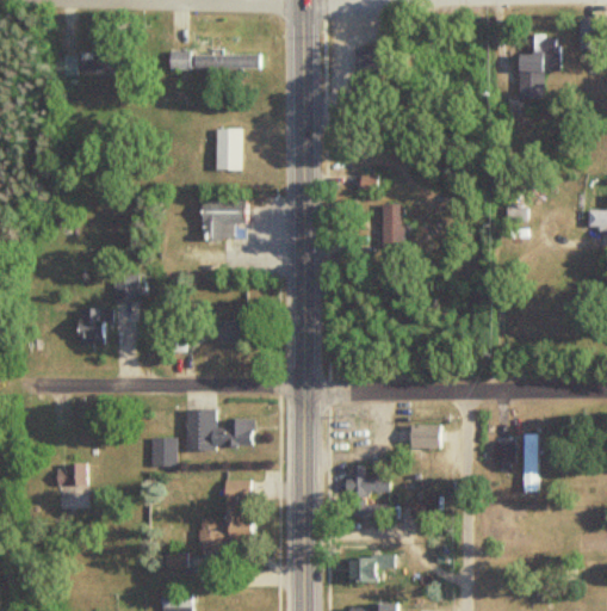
[(581,49),(600,49),(600,19),(581,19),(581,49)]
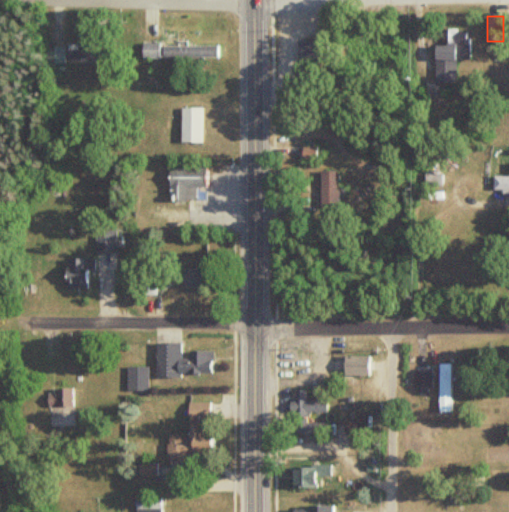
[(436,82),(457,82),(458,58),(471,58),(471,39),(436,39),(436,82)]
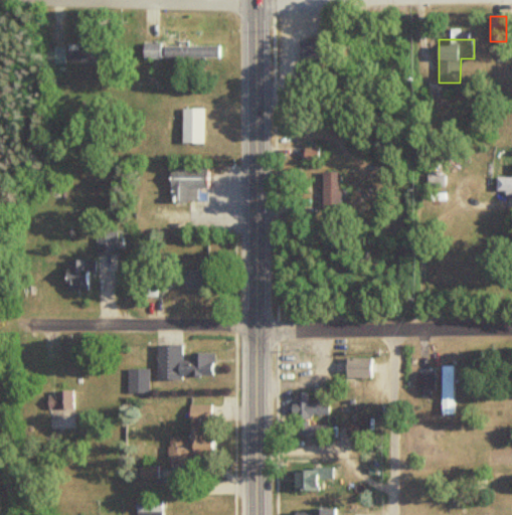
[(160,58),(160,42),(144,42),(144,58),(160,58)]
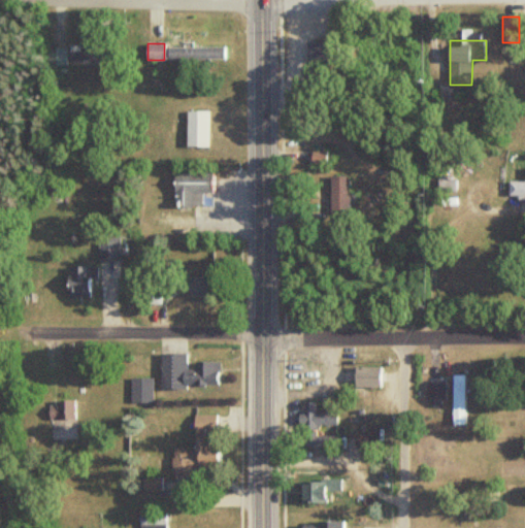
[(227,45),(168,45),(168,60),(227,60),(227,45)]
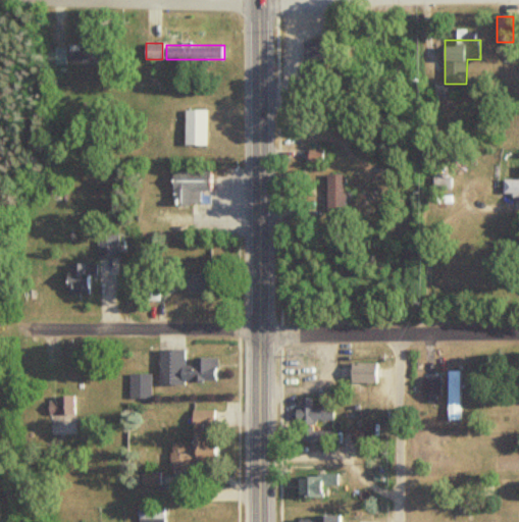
[(65,62),(65,48),(50,48),(50,63),(65,62)]
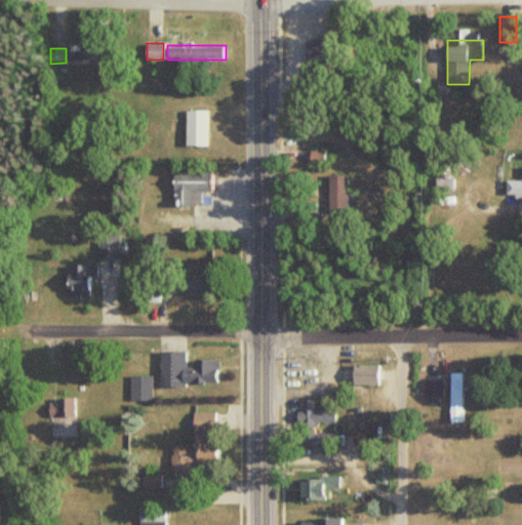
[(209,110),(186,110),(186,146),(209,146),(209,110)]
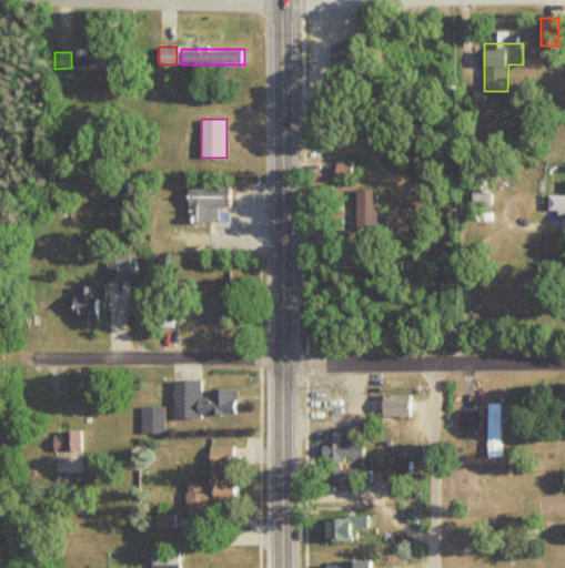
[(188,186),(188,222),(229,222),(229,186),(188,186)]
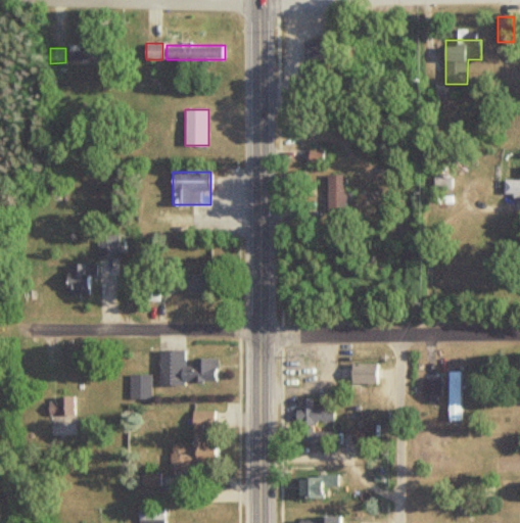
[(328,174),(328,212),(348,212),(348,174),(328,174)]
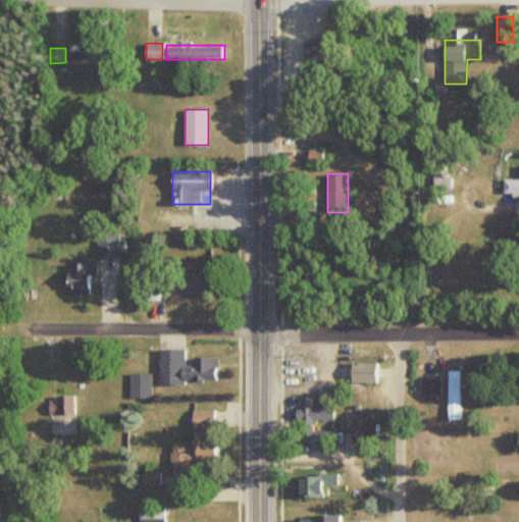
[(505,179),(505,197),(518,197),(518,179),(505,179)]
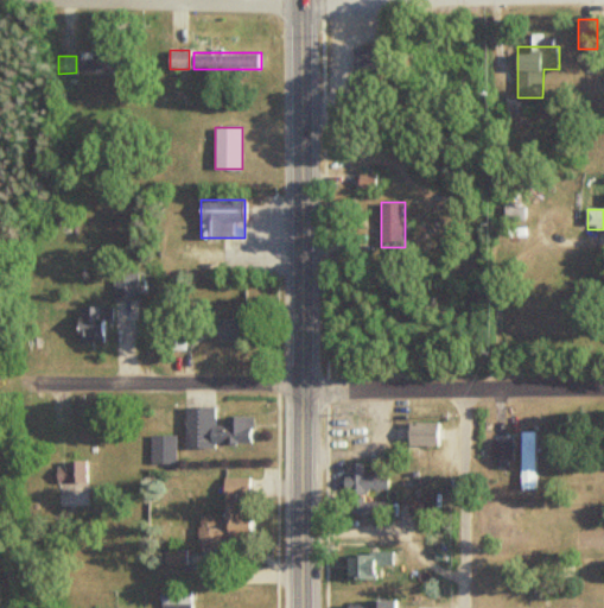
[(140,273),(115,273),(115,298),(140,298),(140,273)]
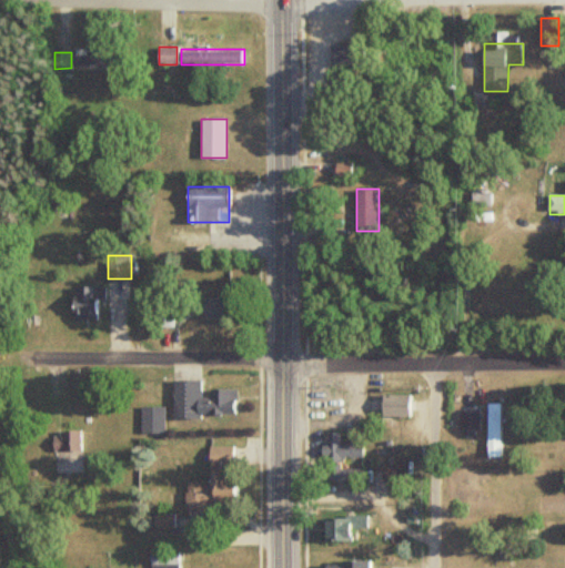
[(99,320),(99,298),(108,298),(108,286),(73,286),(73,320),(99,320)]
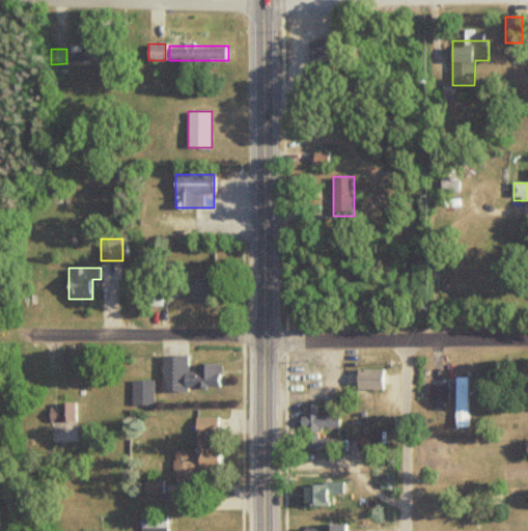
[(189,298),(217,298),(217,279),(189,279),(189,298)]
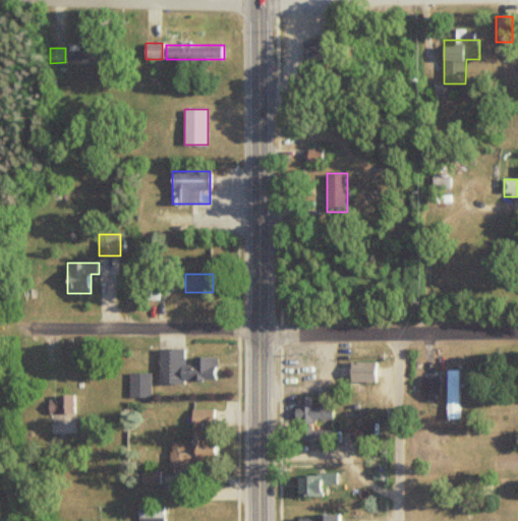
[(159,383),(218,383),(218,357),(187,357),(187,348),(159,348),(159,383)]
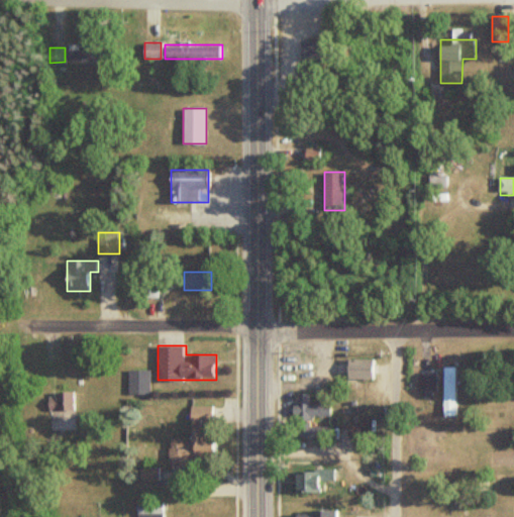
[(347,379),(373,379),(373,359),(347,359),(347,379)]
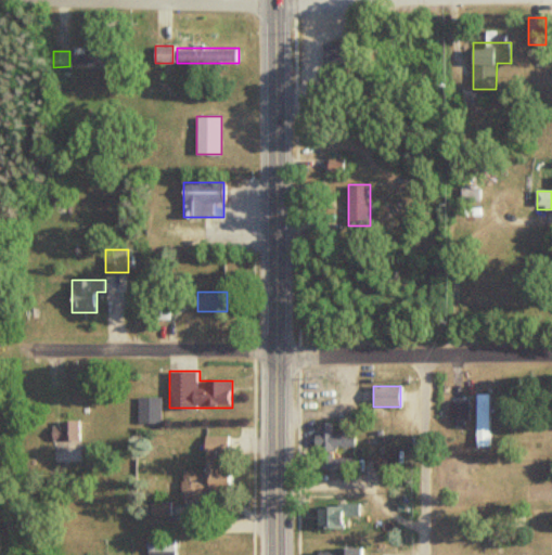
[(162,398),(139,398),(139,423),(162,423),(162,398)]
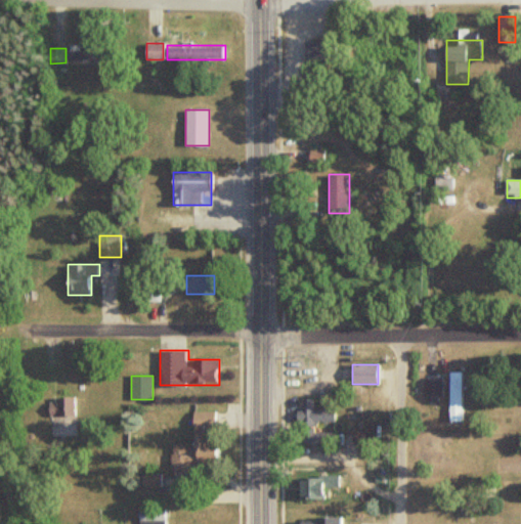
[(442,379),(426,379),(426,404),(443,403),(442,379)]
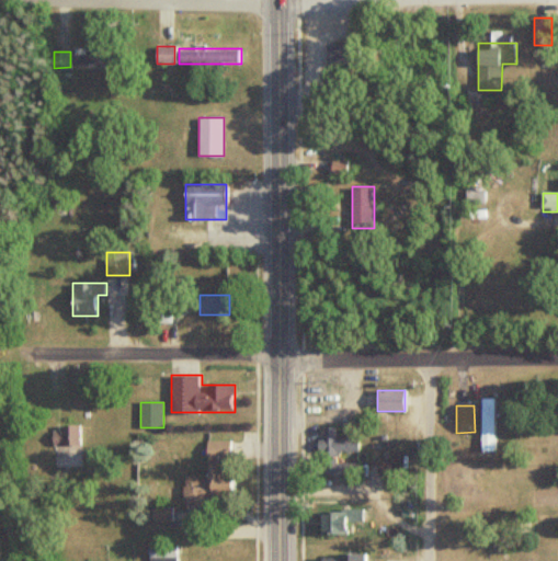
[(61,425),(61,432),(53,432),(53,446),(81,446),(81,426),(61,425)]
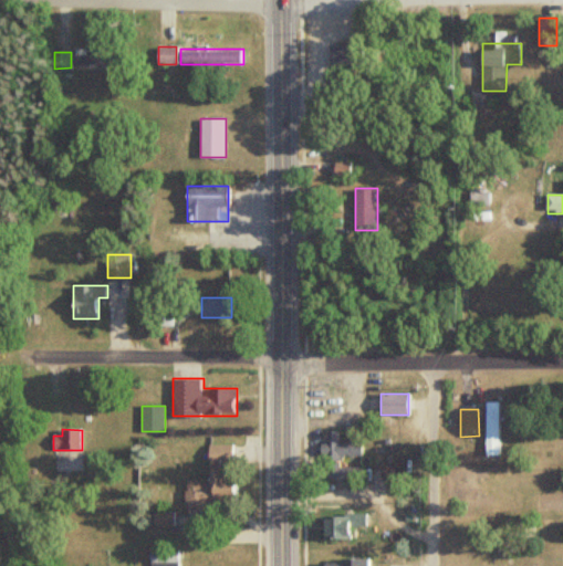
[(341,431),(326,431),(326,458),(364,458),(364,440),(341,440),(341,431)]
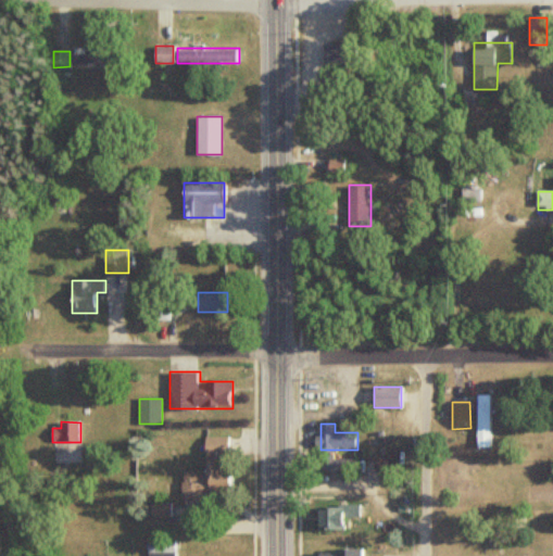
[(183,470),(183,501),(230,501),(230,437),(204,437),(204,470),(183,470)]
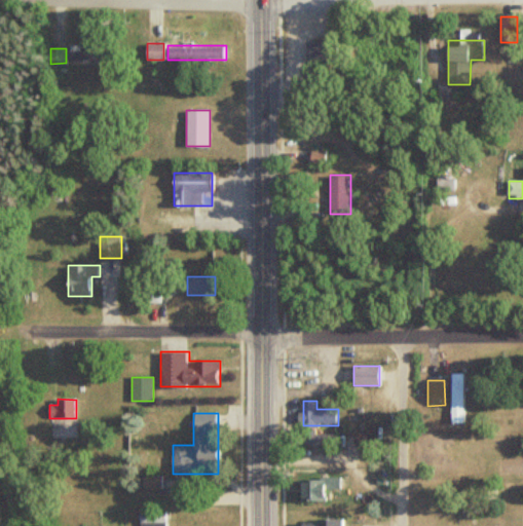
[(144,487),(162,487),(162,477),(144,477),(144,487)]
